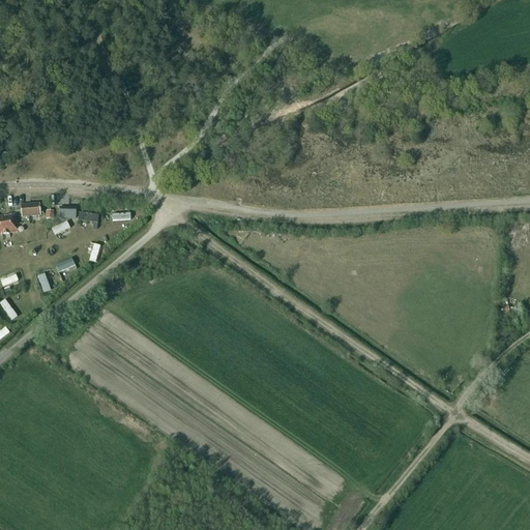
[(68,207),(68,197),(50,197),(50,207),(68,207)]
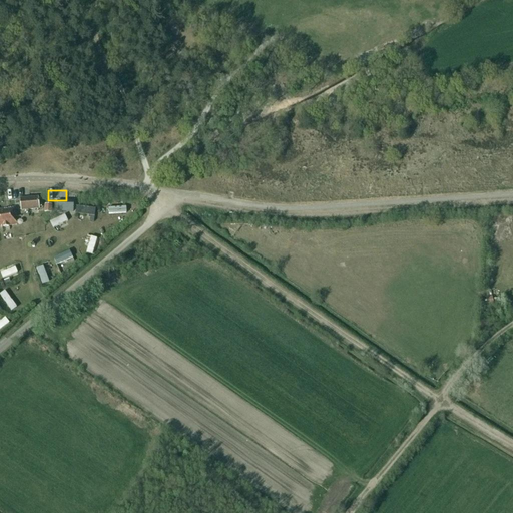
[(38,198),(20,200),(21,211),(39,209),(39,208),(41,207),(40,199),(38,199),(38,198)]
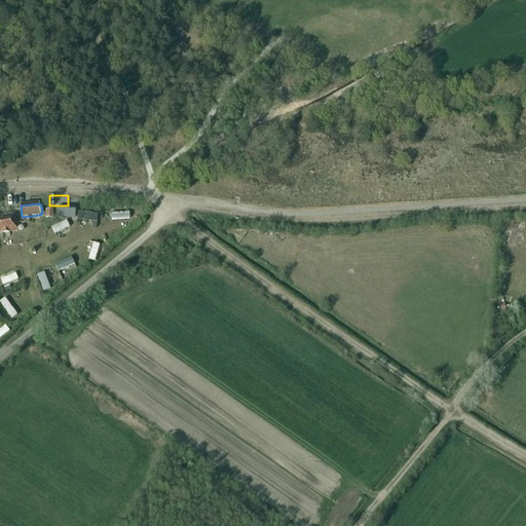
[(59,209),(59,217),(73,218),(74,209),(59,209)]
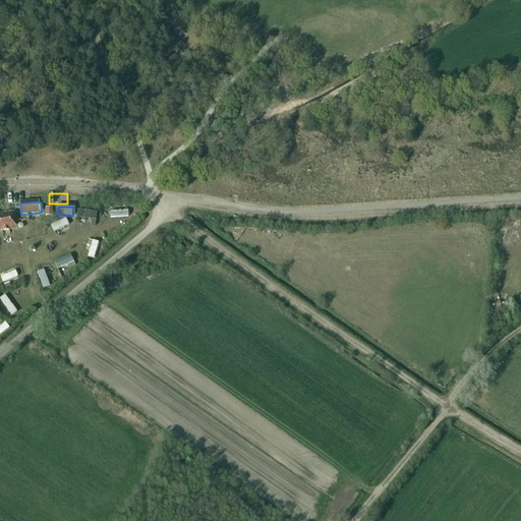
[(96,220),(97,212),(77,210),(76,218),(92,220),(96,220)]
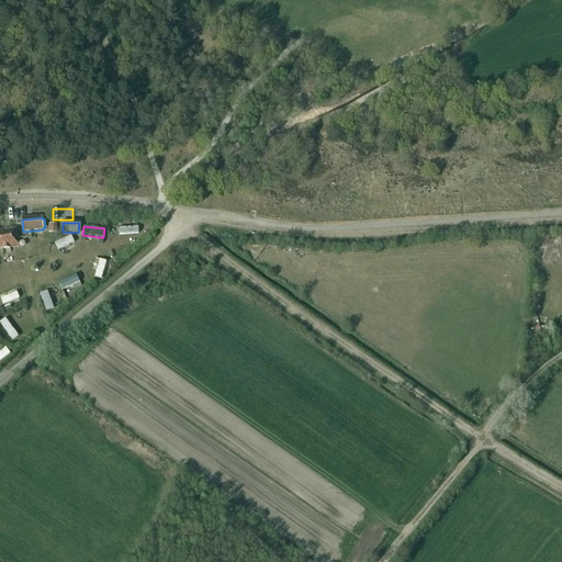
[(0,231),(0,249),(19,247),(18,239),(19,239),(17,228),(0,231)]
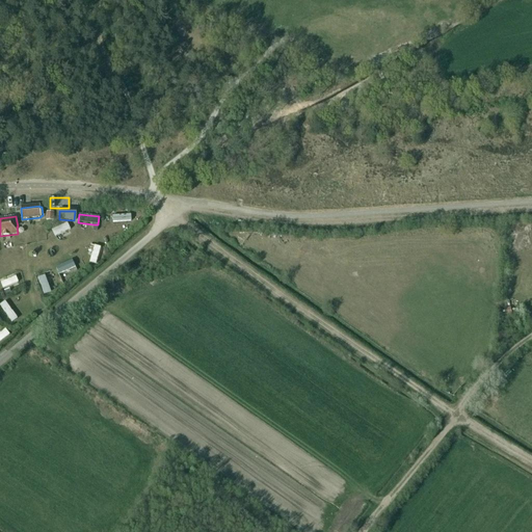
[(71,231),(68,223),(52,232),(55,238),(71,231)]
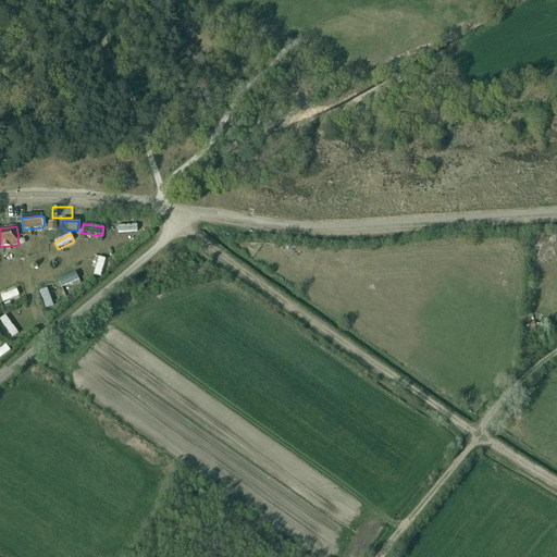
[(100,277),(106,259),(99,257),(94,275),(100,277)]
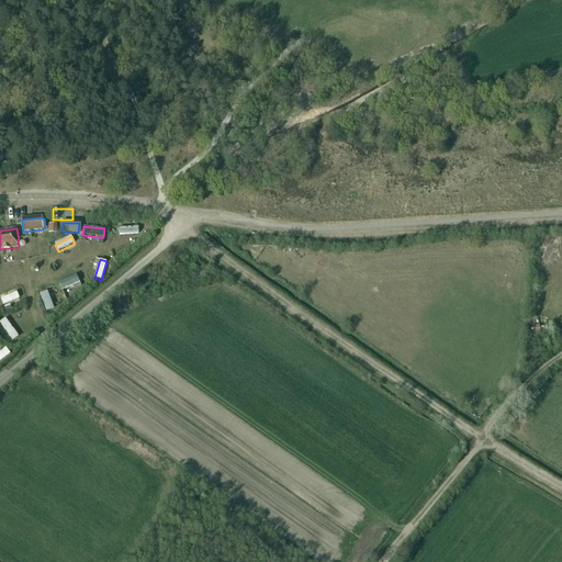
[(63,290),(79,282),(76,274),(58,283),(63,290)]
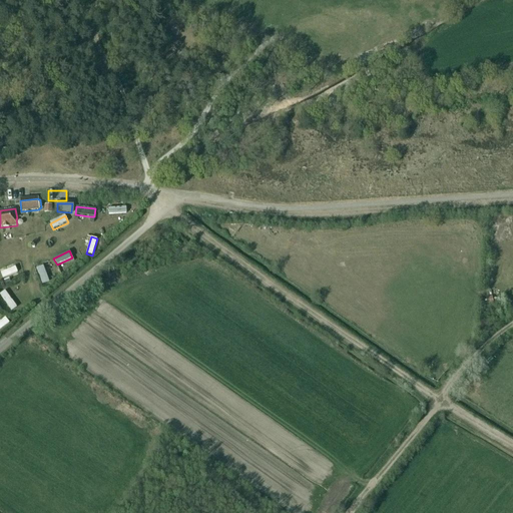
[(49,282),(43,266),(36,269),(42,285),(49,282)]
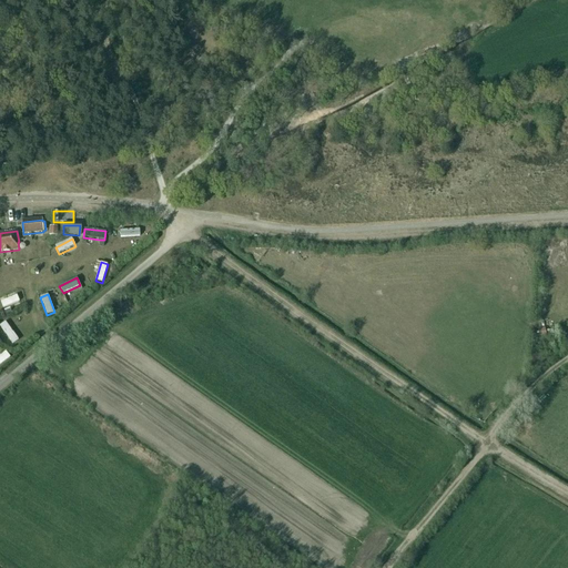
[(19,303),(17,296),(0,303),(3,308),(19,303)]
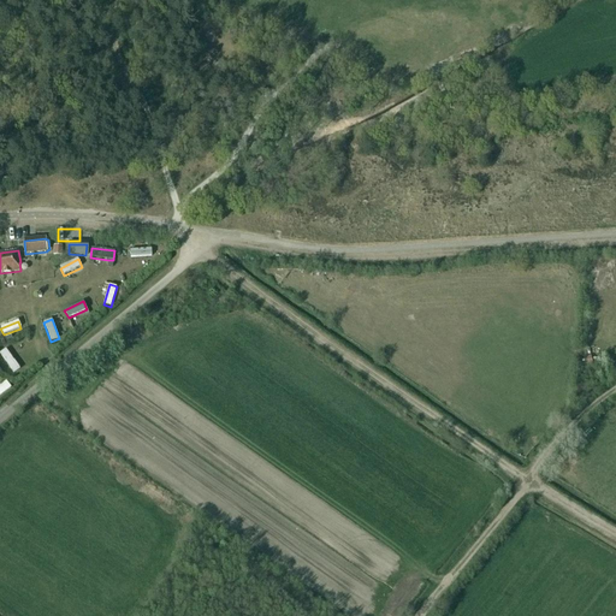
[(0,354),(15,374),(21,369),(6,349),(0,353),(0,354)]
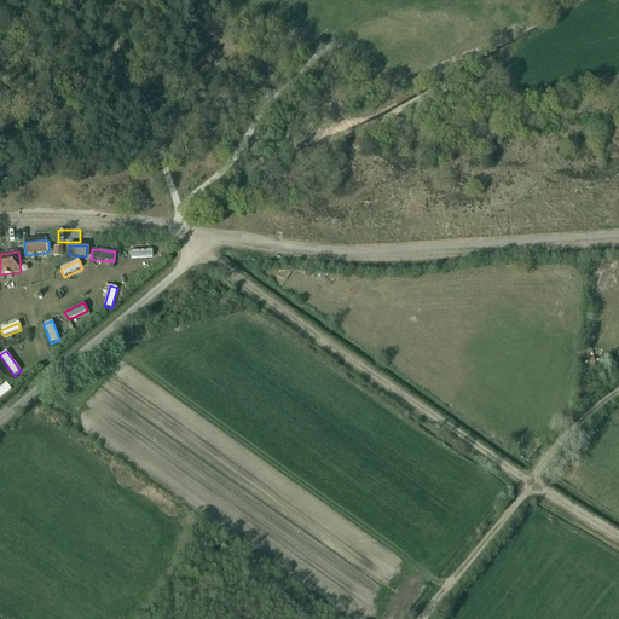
[(0,398),(11,389),(6,383),(0,388),(0,398)]
